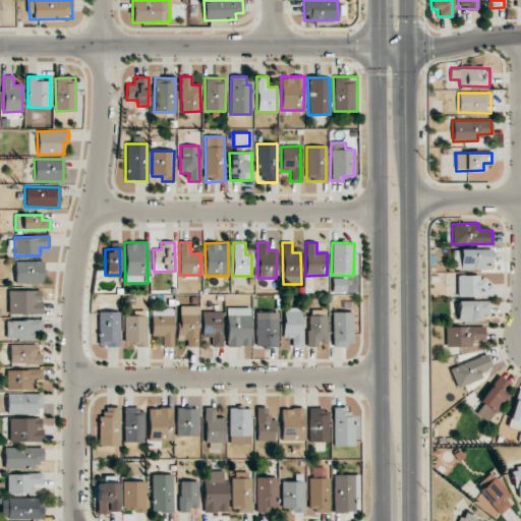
[(491,249),(456,249),(456,270),(485,270),(485,264),(493,263),(491,249)]
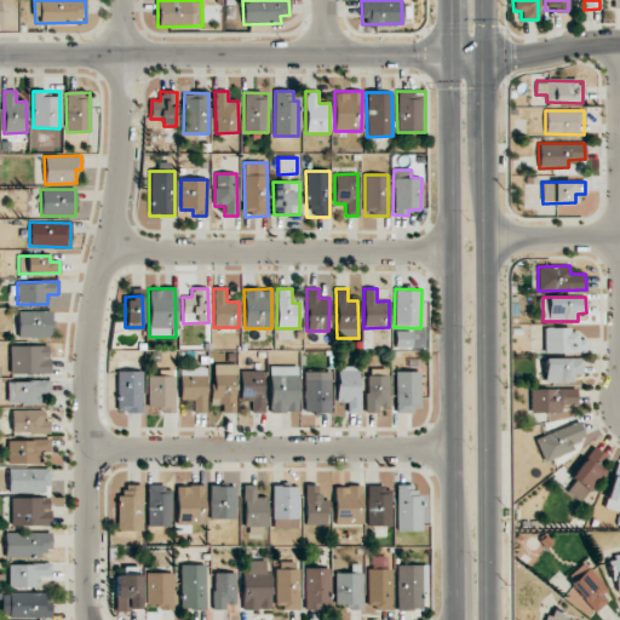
[(51,311),(18,310),(17,337),(51,338),(51,311)]
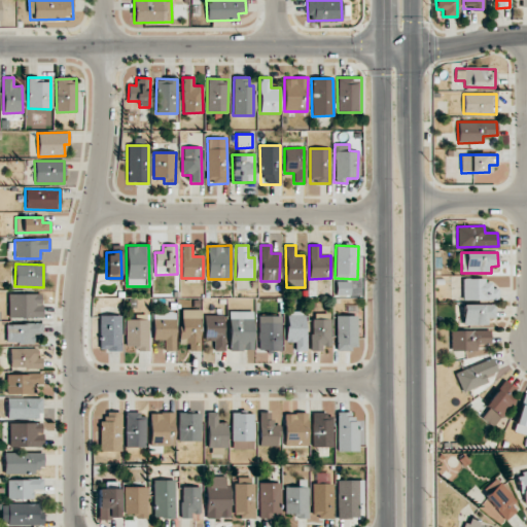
[(350,294),(350,279),(336,280),(336,294),(350,294)]
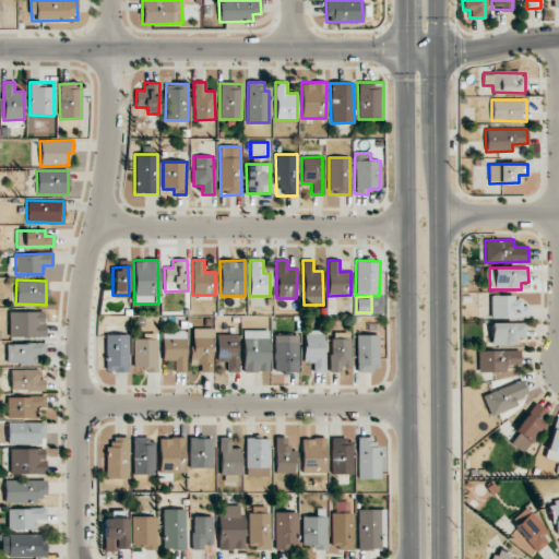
[(528,318),(527,306),(521,306),(521,296),(490,296),(491,318),(528,318)]
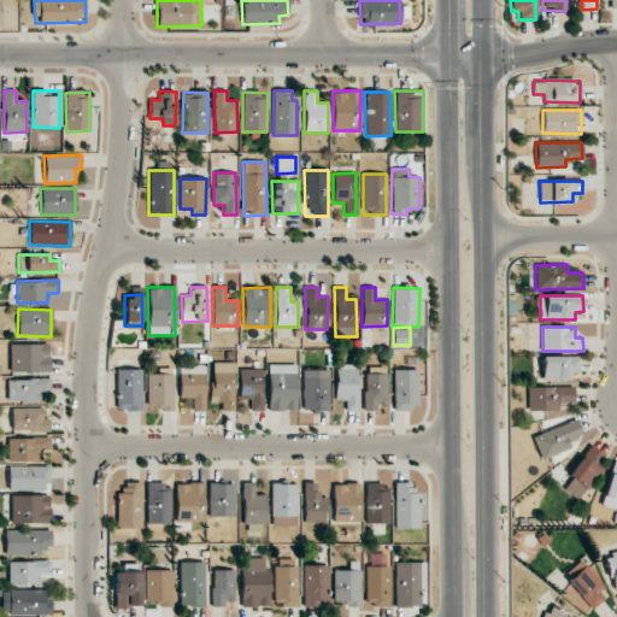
[(50,371),(48,344),(10,345),(11,372),(50,371)]
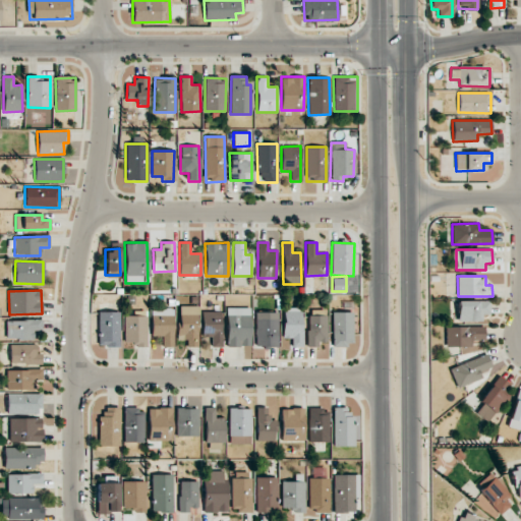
[(481,322),(481,314),(489,314),(489,301),(458,300),(457,321),(481,322)]
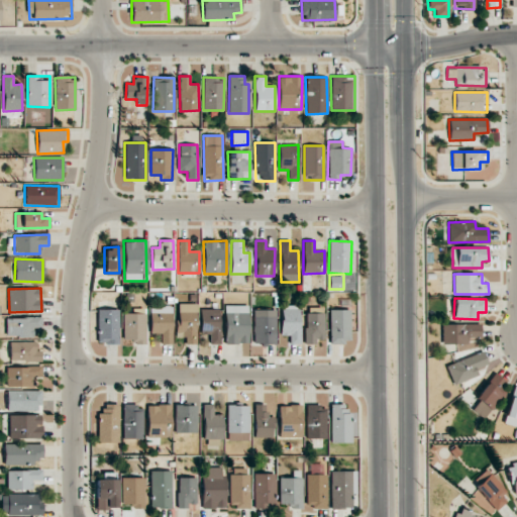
[(185,343),(197,343),(198,304),(178,303),(178,337),(185,337),(185,343)]
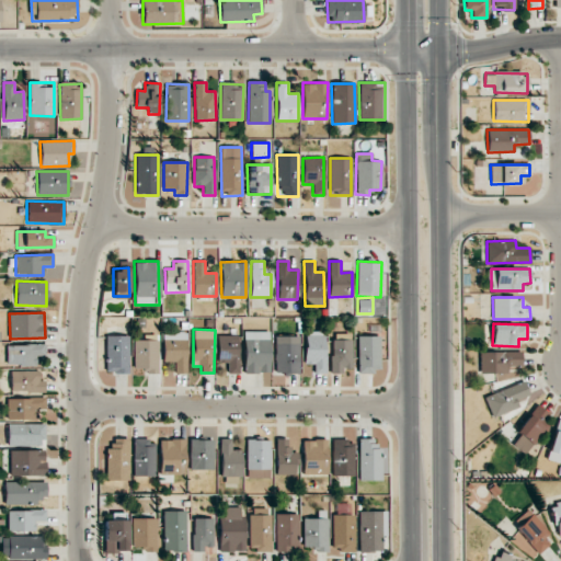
[(268,331),(243,332),(244,373),(270,373),(268,331)]
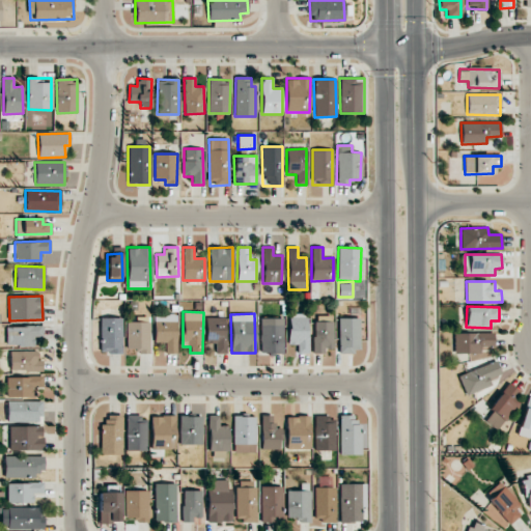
[(154,315),(155,342),(165,341),(165,354),(177,354),(176,314),(154,315)]
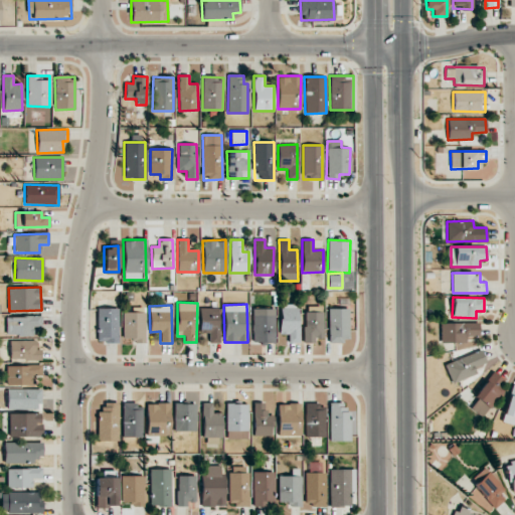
[(130,338),(130,342),(145,343),(146,308),(132,307),(132,312),(123,312),(122,338),(130,338)]
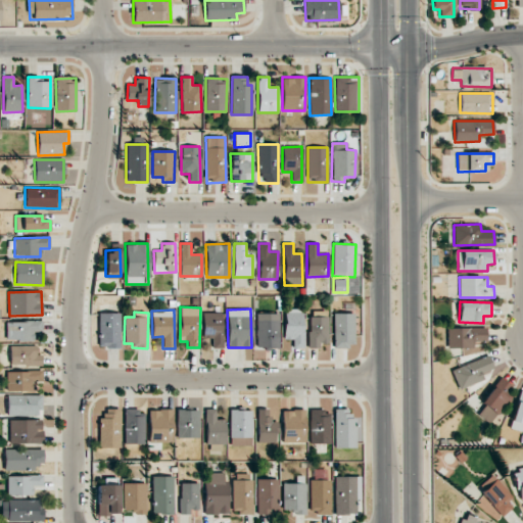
[(328,343),(327,312),(308,312),(310,347),(320,347),(320,343),(328,343)]
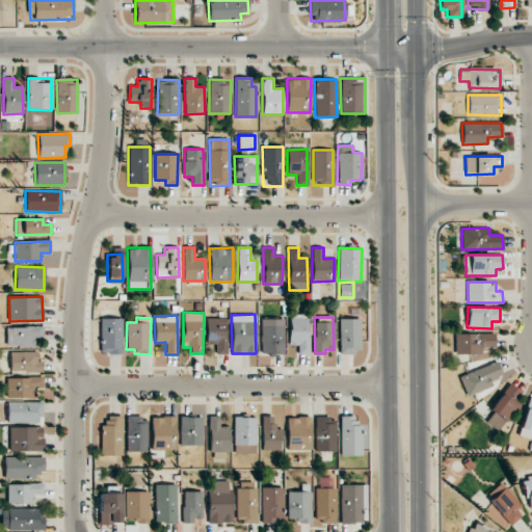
[(122,318),(100,319),(101,354),(122,353),(122,318)]
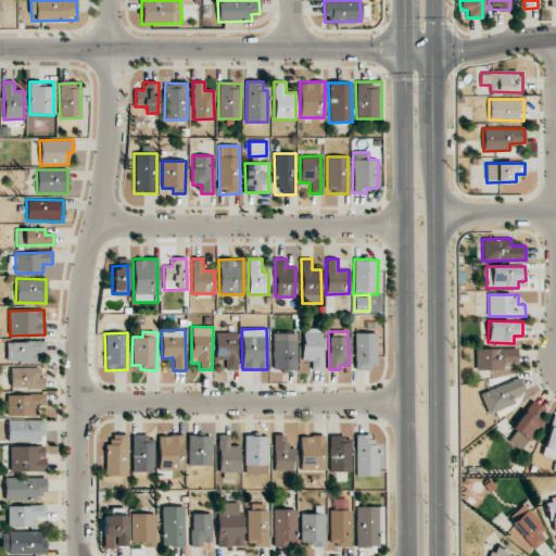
[(225,370),(236,370),(237,332),(216,332),(215,359),(225,359),(225,370)]
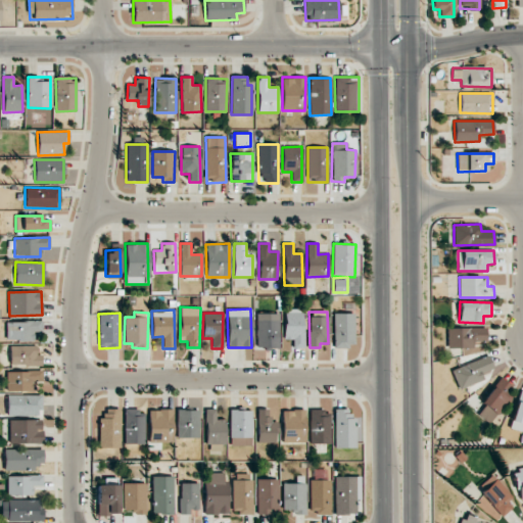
[(302,313),(284,313),(284,339),(291,339),(292,349),(303,349),(302,313)]
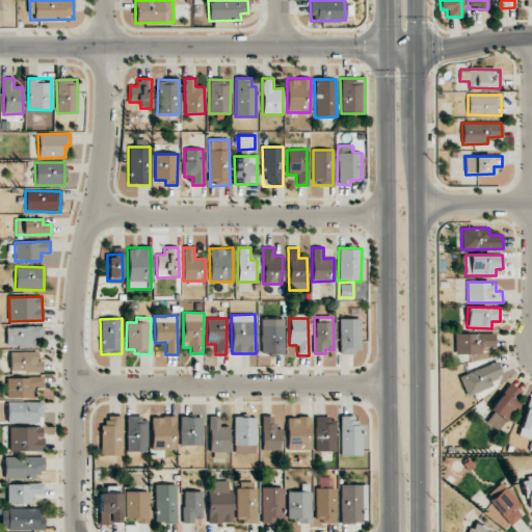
[(261,320),(262,354),(284,353),(283,319),(261,320)]
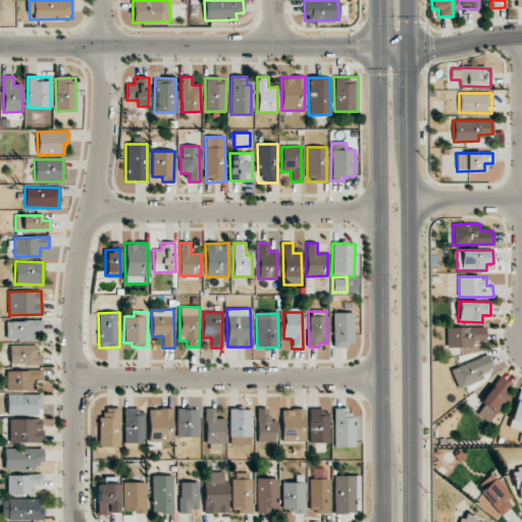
[(333,347),(354,347),(353,313),(332,313),(333,347)]
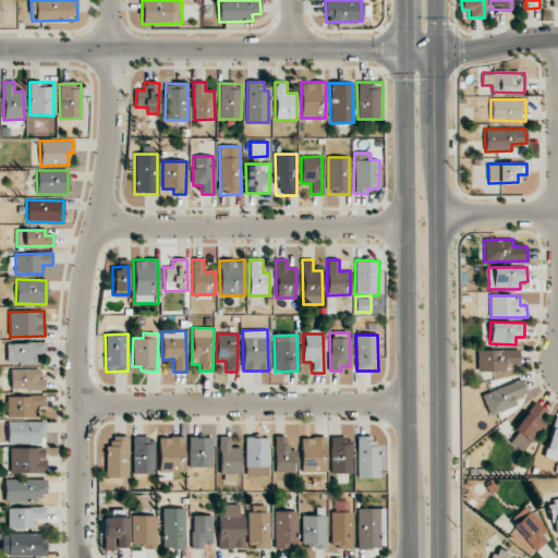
[(8,364),(36,363),(36,354),(45,354),(45,342),(7,343),(8,364)]
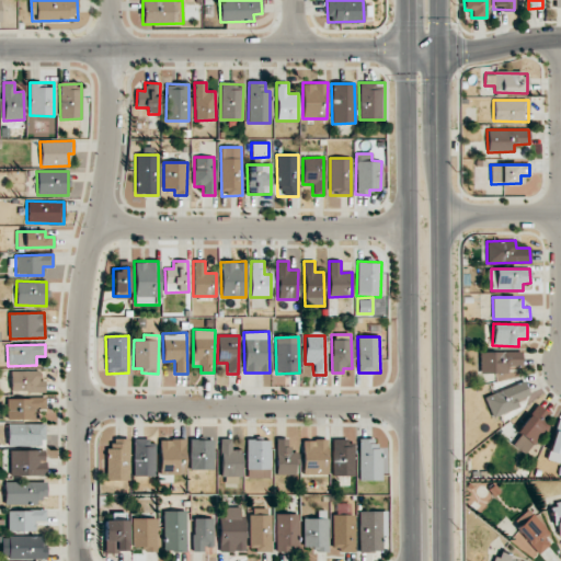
[(481,374),(507,373),(507,365),(522,365),(522,352),(480,352),(481,374)]
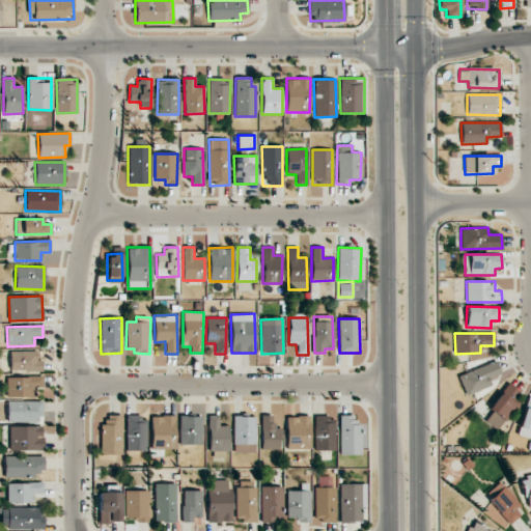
[(43,371),(43,359),(37,359),(37,351),(9,351),(9,370),(43,371)]
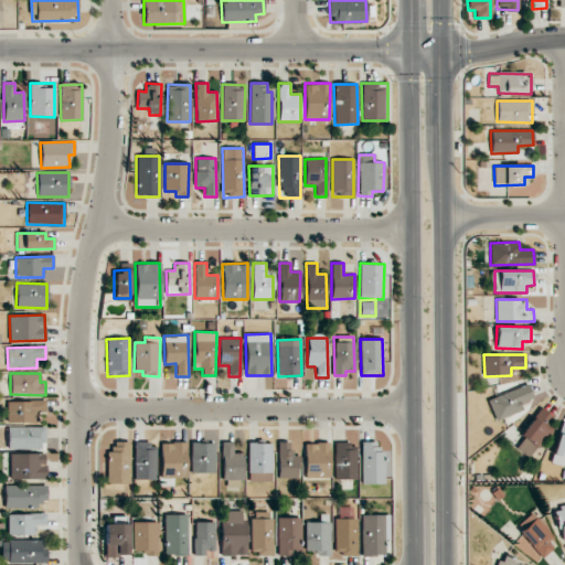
[(520,403),(533,398),(528,384),(488,400),(496,420),(523,409),(520,403)]
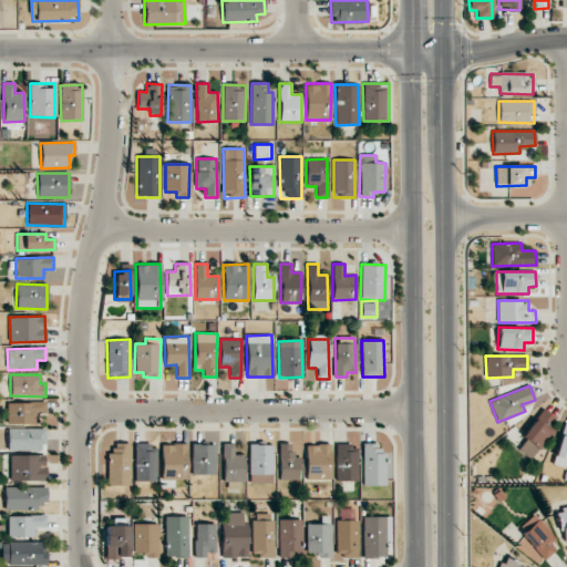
[(8,423),(38,423),(38,412),(45,412),(45,402),(7,402),(8,423)]
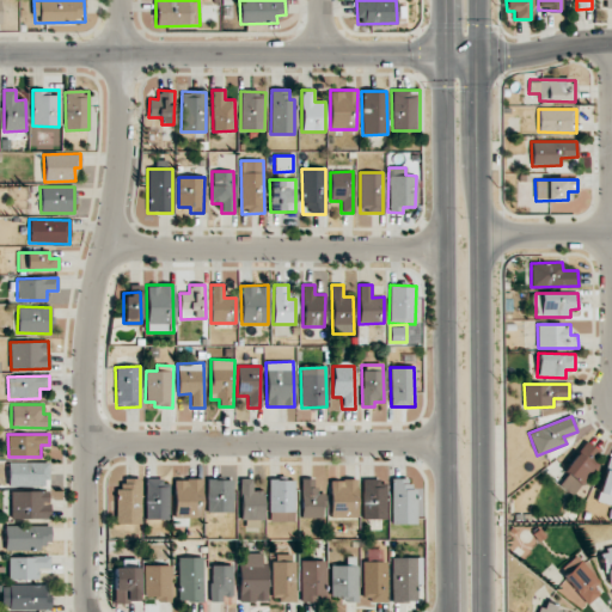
[(558,485),(573,495),(603,454),(585,441),(563,471),(567,473),(558,485)]
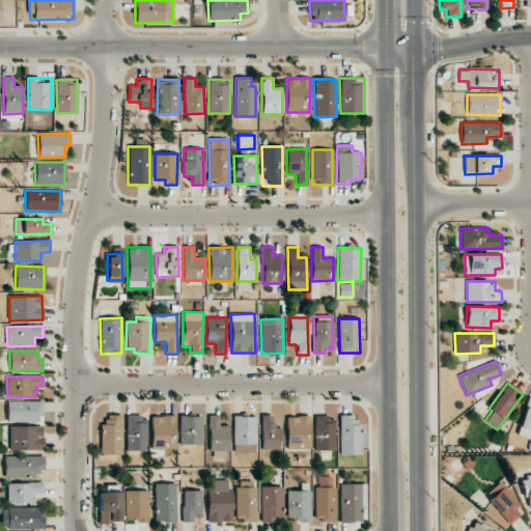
[(530,396),(527,396),(518,435),(530,438),(530,396)]
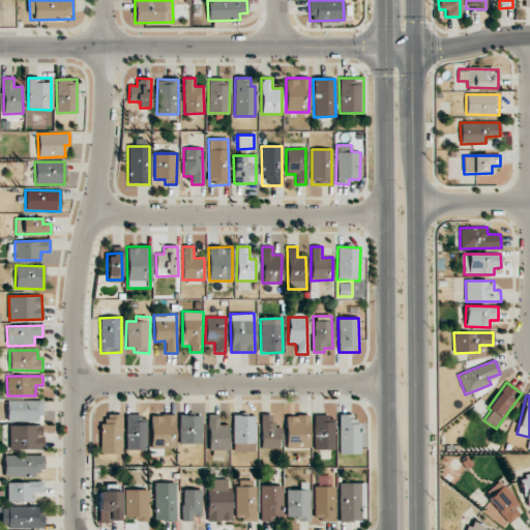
[(7,420),(42,420),(42,401),(7,400),(7,420)]
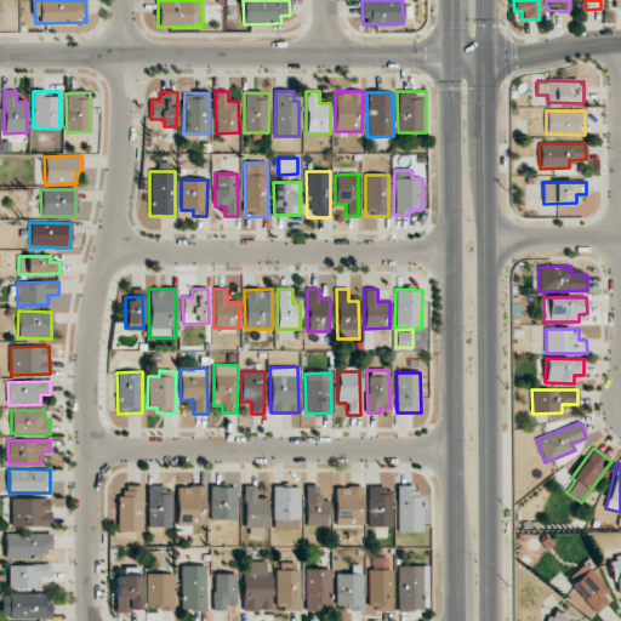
[(119,531),(143,531),(143,485),(118,486),(119,531)]
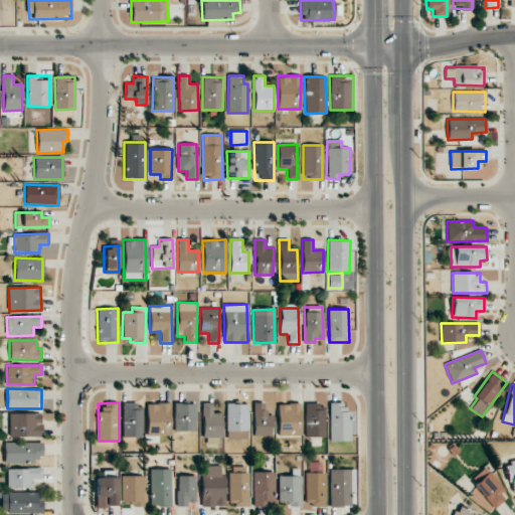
[(221,437),(221,412),(212,413),(212,402),(201,402),(202,438),(221,437)]
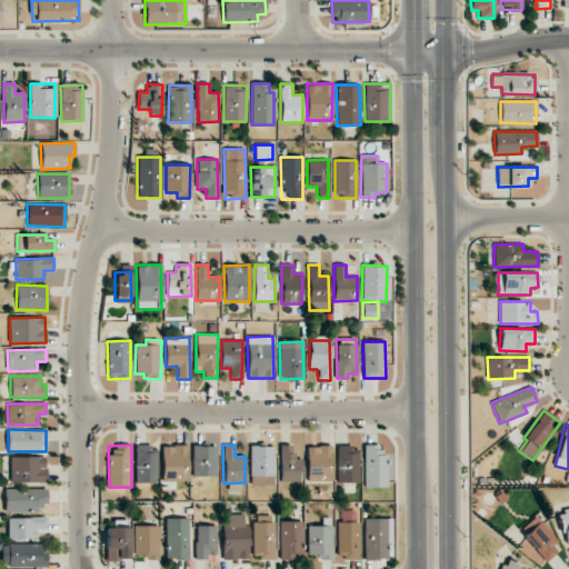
[(292,445),(279,445),(280,481),(300,481),(300,458),(292,458),(292,445)]
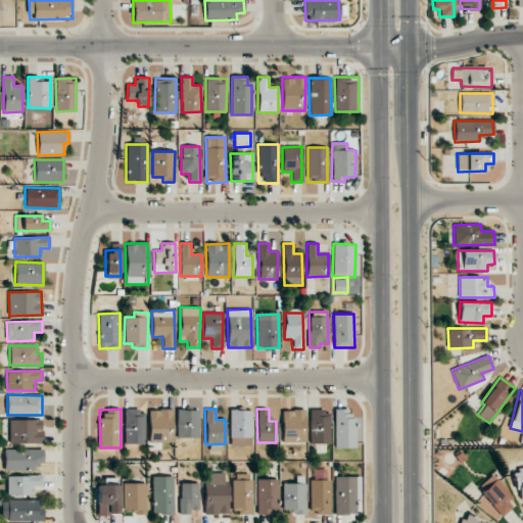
[(334,447),(354,448),(355,418),(349,418),(349,409),(335,409),(334,447)]
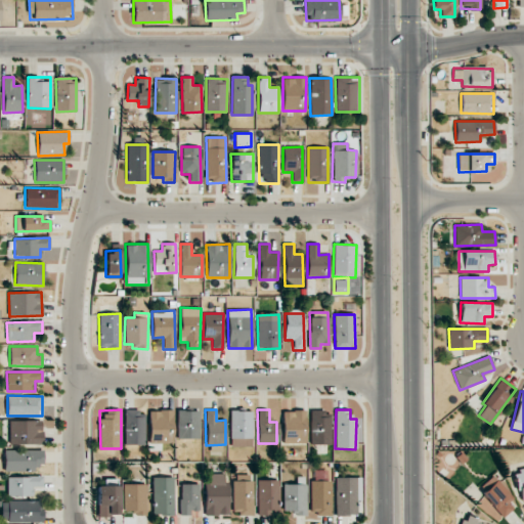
[(148,443),(171,444),(171,410),(149,410),(148,443)]
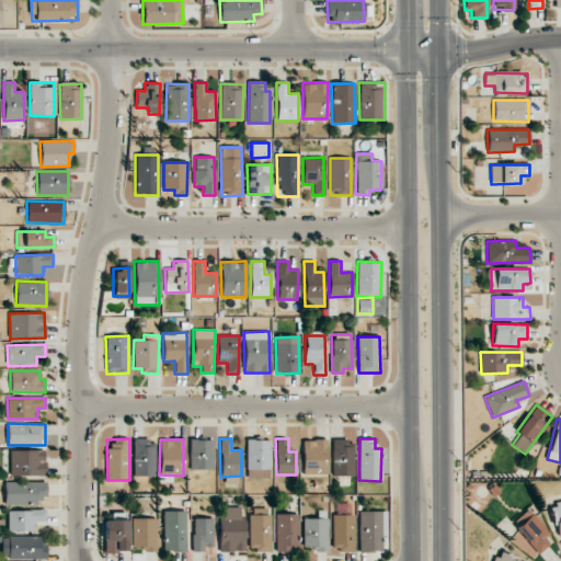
[(213,470),(213,441),(190,439),(190,469),(213,470)]
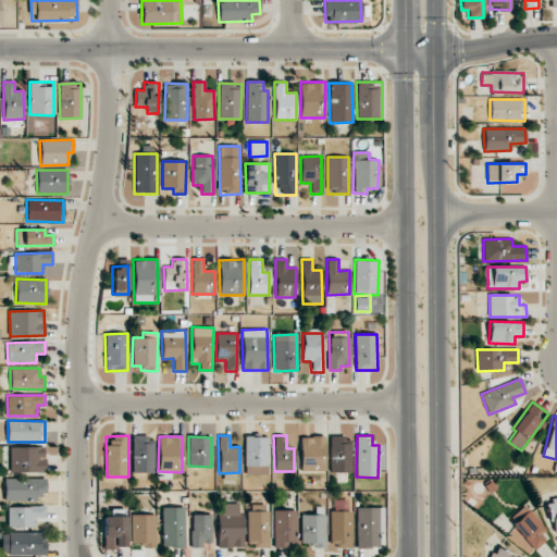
[(245,475),(268,474),(267,436),(244,437),(245,475)]
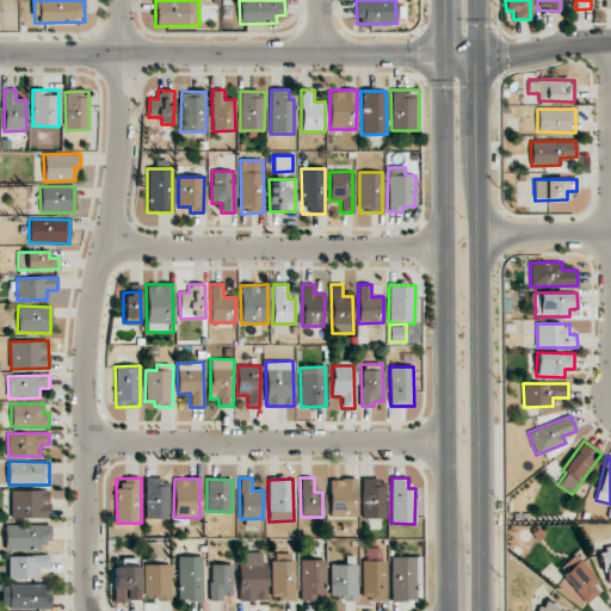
[(356,479),(328,480),(329,517),(356,517),(356,479)]
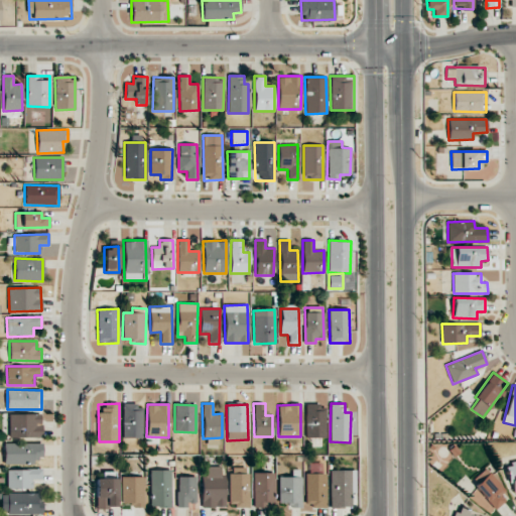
[(123,438),(142,437),(142,405),(122,405),(123,438)]
